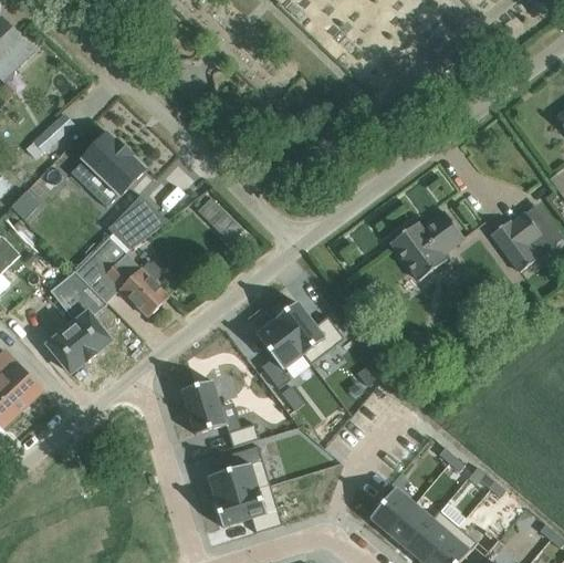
[(1,17),(0,18),(0,77),(2,80),(33,50),(21,38),(10,27),(1,17)]
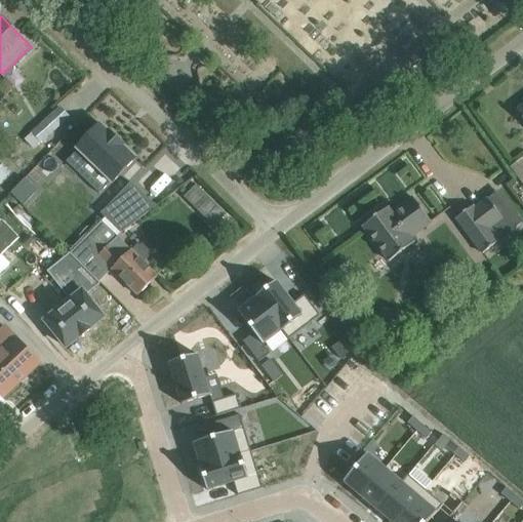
[(58,104),(29,130),(37,139),(67,113),(58,104)]
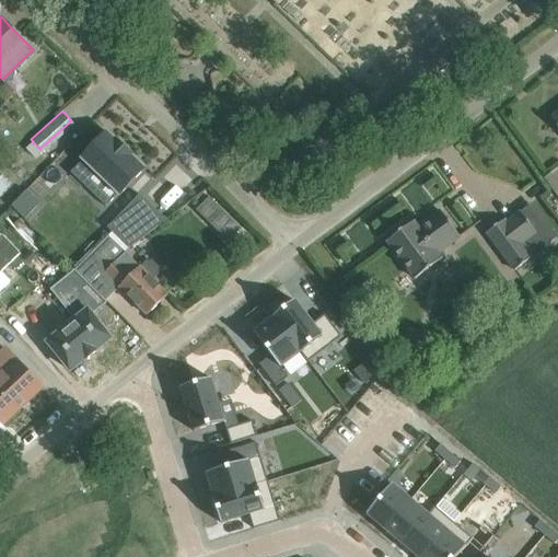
[(48,155),(79,129),(72,122),(42,148),(48,155)]
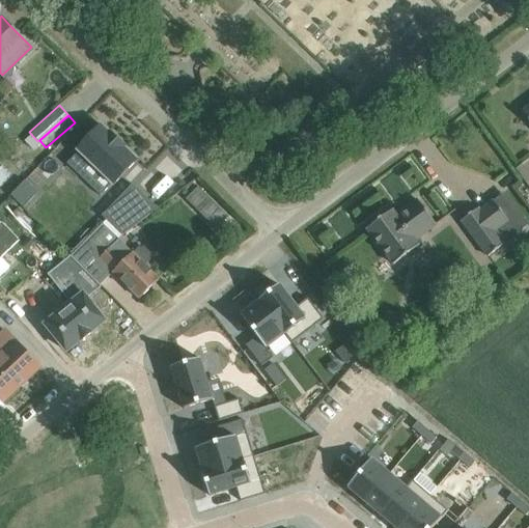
[(77,149),(65,161),(71,166),(78,172),(99,193),(110,182),(111,183),(136,158),(123,145),(109,131),(108,131),(100,122),(76,148),(77,149)]
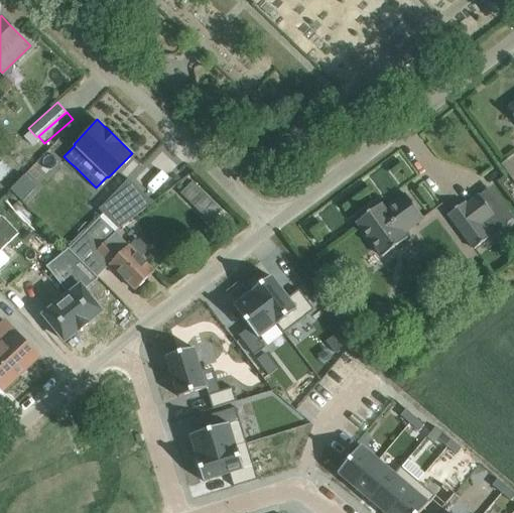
[(22,173),(9,187),(21,200),(34,184),(22,173)]
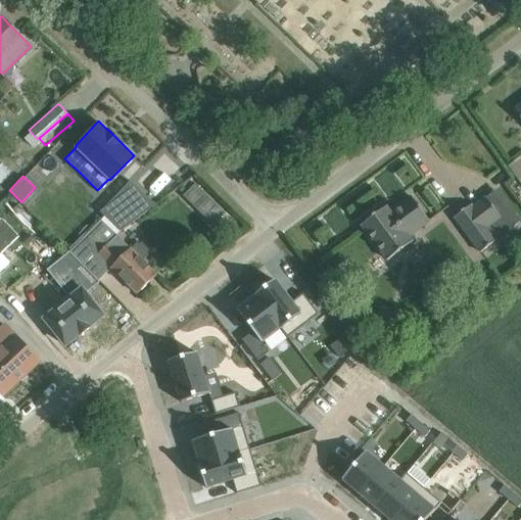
[(129,179),(99,210),(104,216),(116,227),(119,229),(154,202),(129,179)]
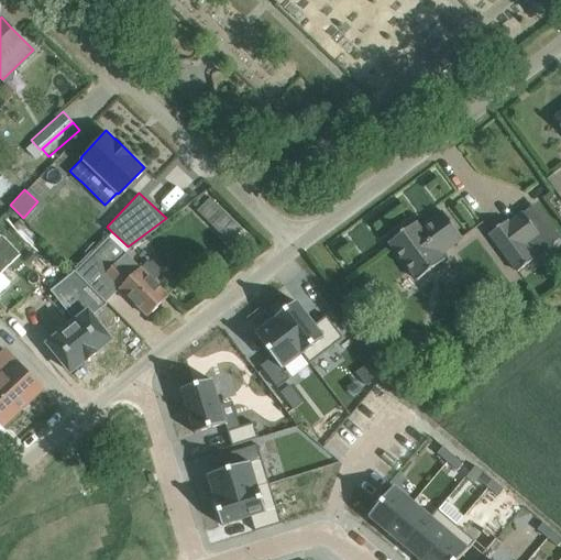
[(223,210),(208,195),(195,208),(210,223),(223,210)]
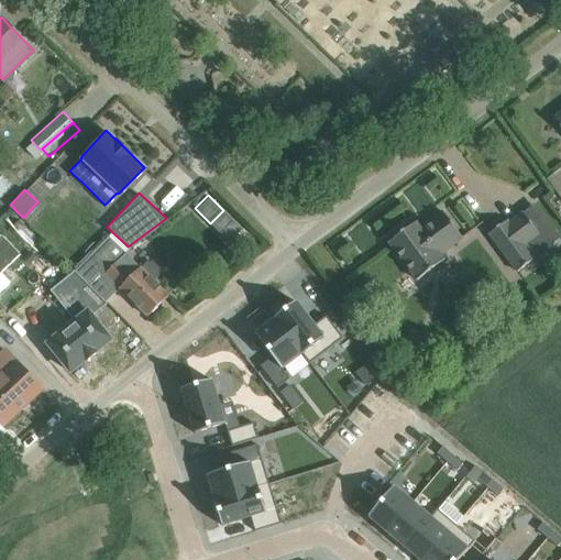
[(416,278),(442,257),(438,252),(461,235),(440,209),(418,226),(414,220),(387,240),(416,278)]
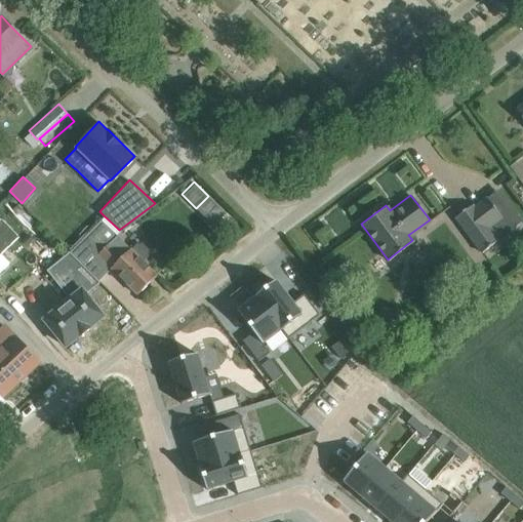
[(487,226),(500,216),(486,196),(473,206),(471,203),(454,215),(481,251),(497,239),(487,226)]
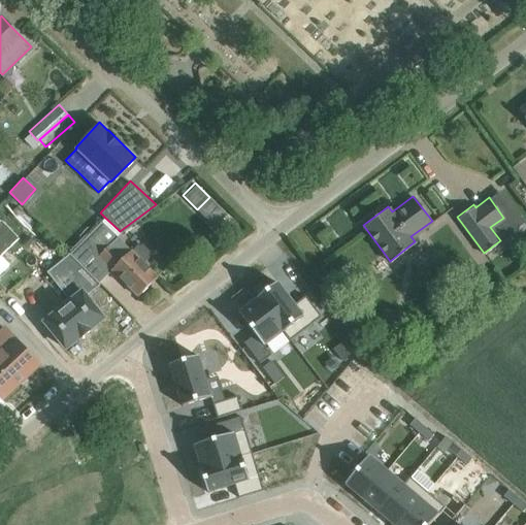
[(97,225),(83,239),(93,250),(111,269),(137,295),(157,275),(142,261),(149,255),(149,249),(142,242),(136,243),(131,250),(114,232),(118,229),(105,218),(97,225)]
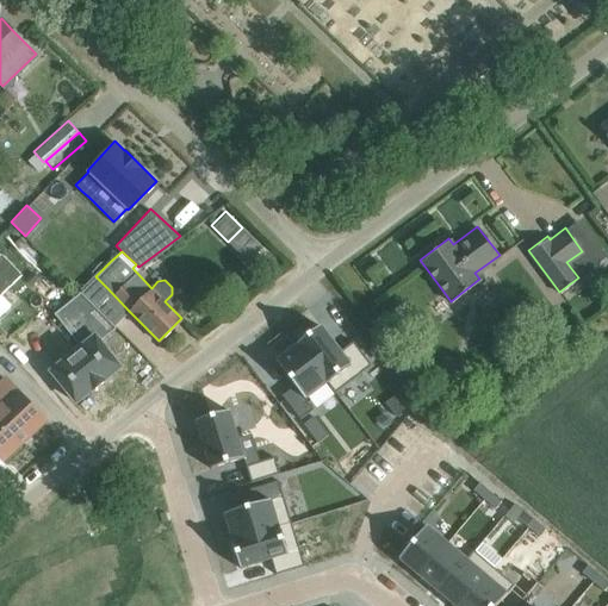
[(0,254),(0,292),(19,274),(0,254)]
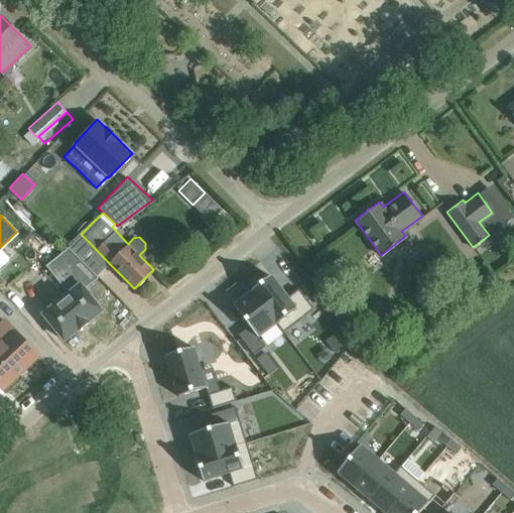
[(26,228),(19,235),(24,240),(31,233),(26,228)]
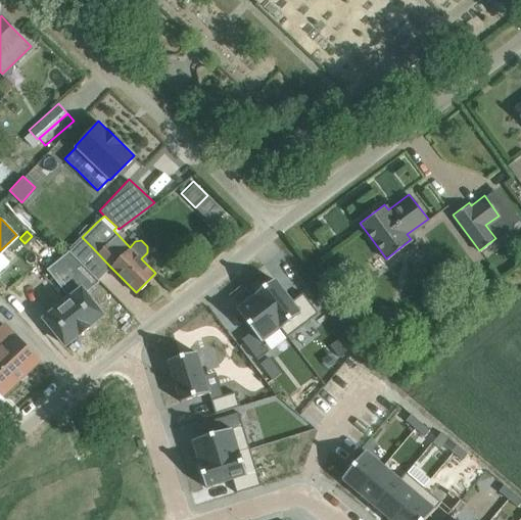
[(68,296),(43,317),(64,344),(79,333),(90,325),(89,324),(102,314),(85,291),(98,281),(67,250),(46,268),(68,296)]
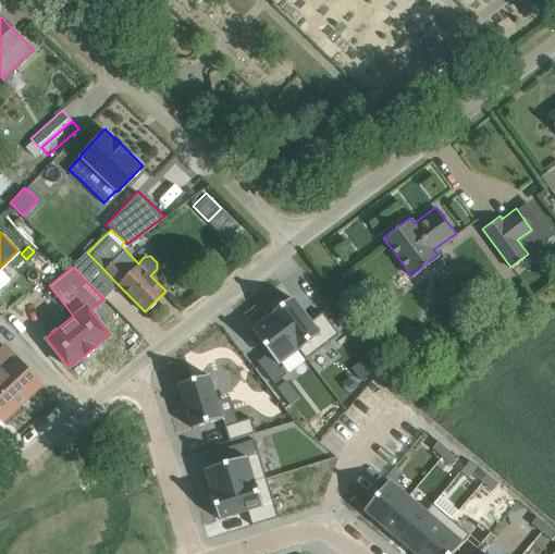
[(292,296),(271,311),(297,347),(305,357),(309,354),(337,332),(336,331),(321,310),(309,319),(292,296)]
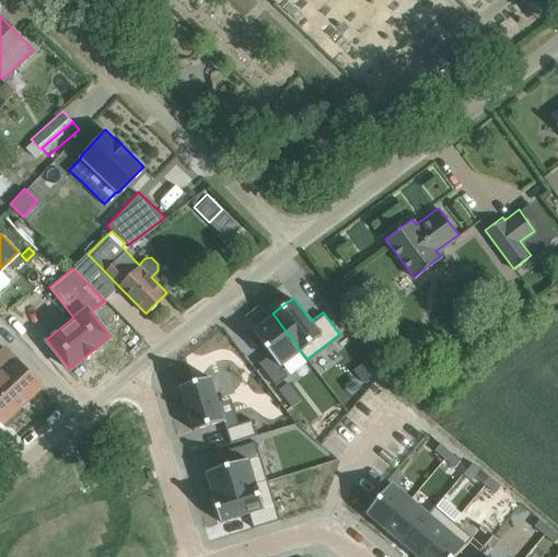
[(271,315),(252,329),(269,352),(268,354),(258,361),(257,361),(275,383),(287,374),(279,364),(299,349),(272,313),(271,314),(271,315)]
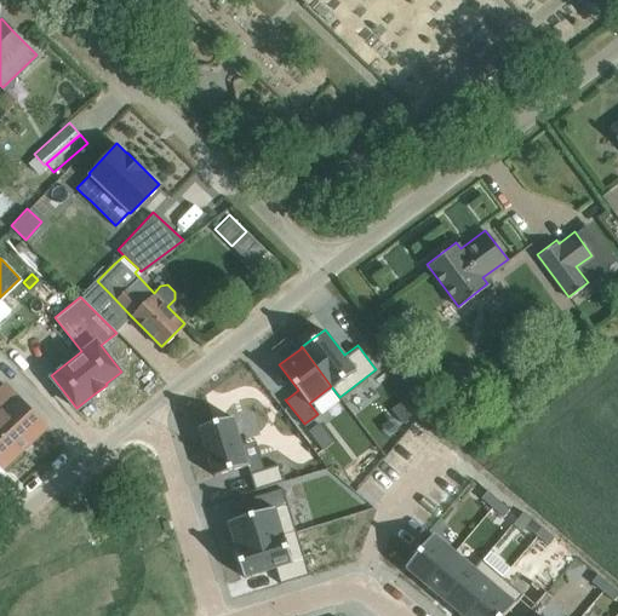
[(45,426),(4,383),(0,385),(0,462),(3,466),(45,426)]
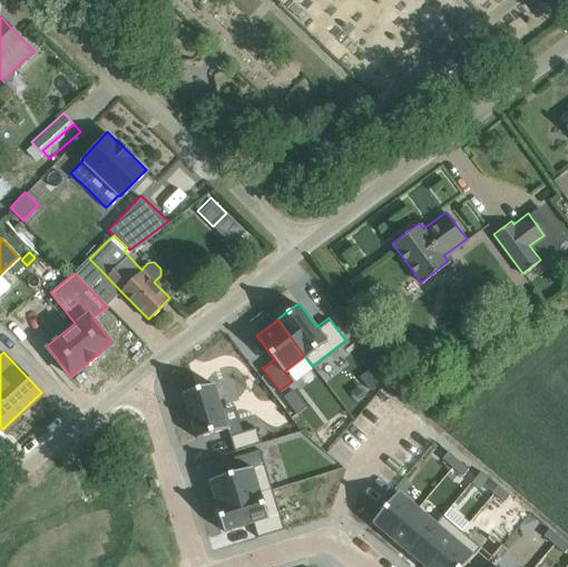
[(373,382),(380,378),(371,365),(365,370),(373,382)]
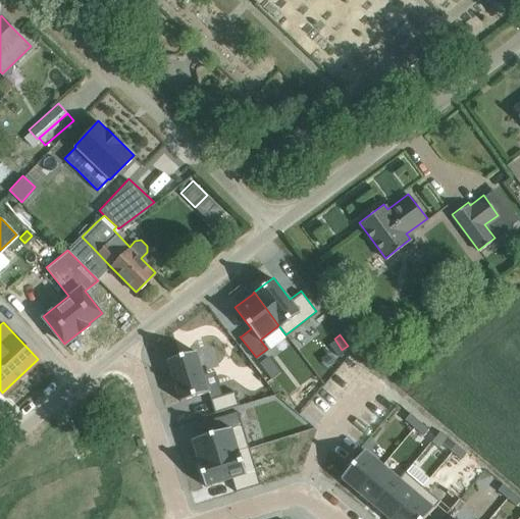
[(195,350),(166,359),(179,400),(207,391),(195,350)]
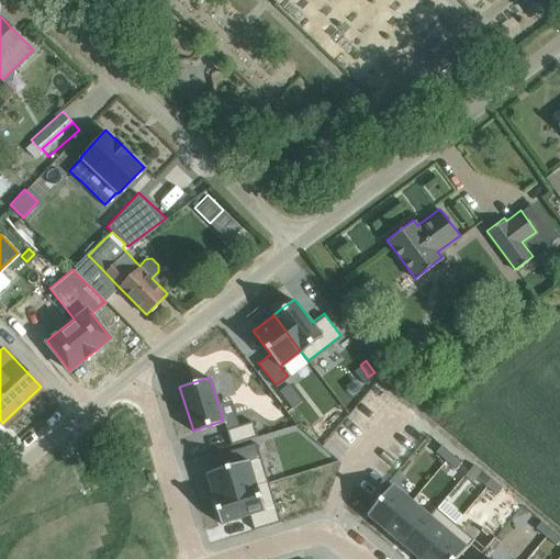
[(252,420),(225,427),(230,444),(256,435),(252,420)]
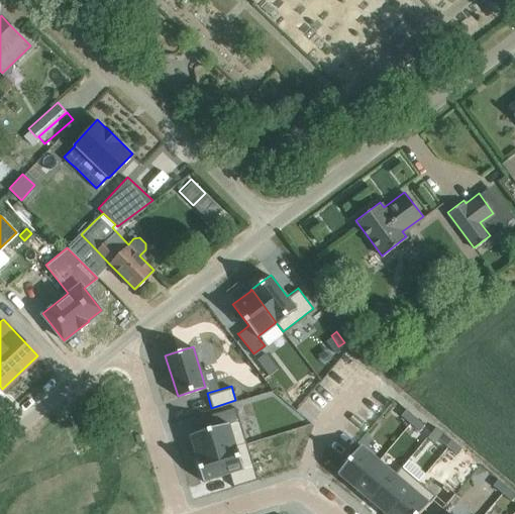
[(214,426),(189,434),(196,456),(195,456),(196,457),(245,442),(244,438),(239,421),(234,406),(210,413),(214,426)]
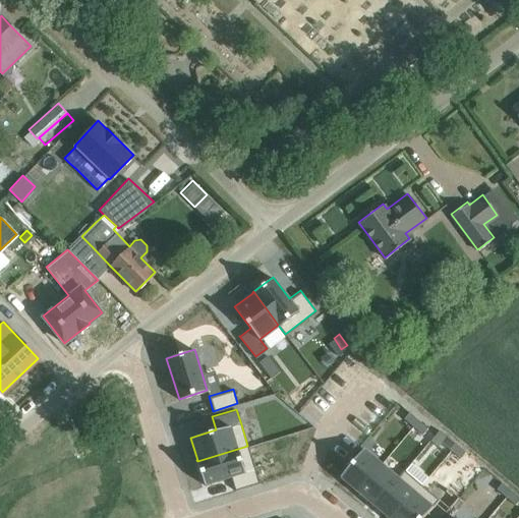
[(408,411),(403,417),(412,425),(417,419),(408,411)]
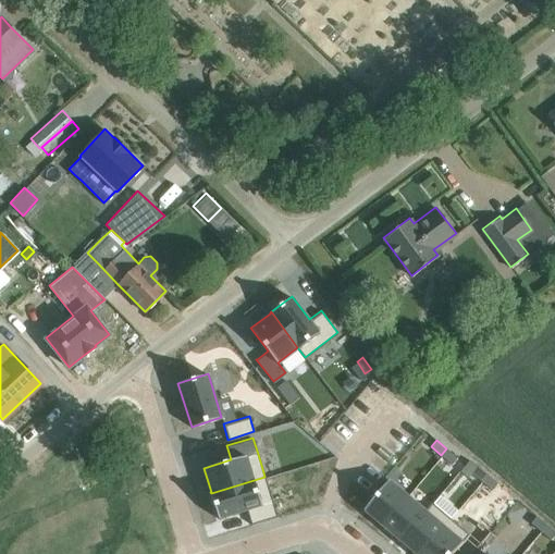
[(446,448),(441,455),(451,464),(456,456),(446,448)]
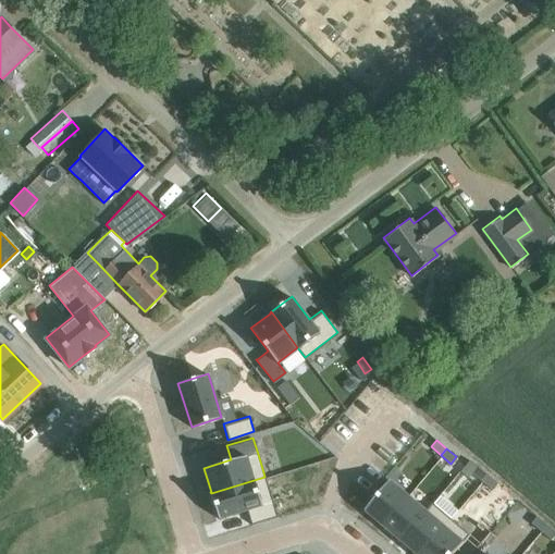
[(477,465),(471,471),(481,480),(486,474),(477,465)]
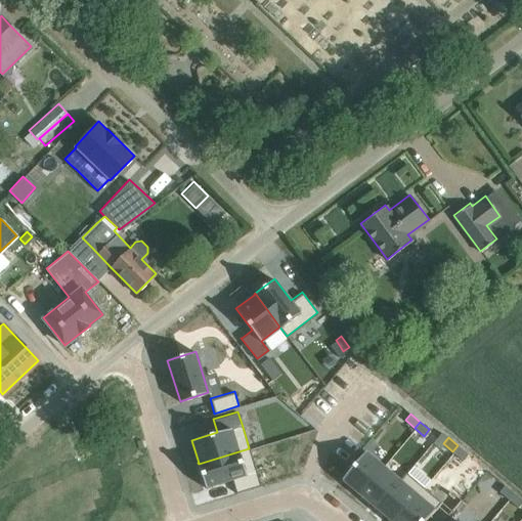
[(458,445),(452,451),(462,460),(467,453),(458,445)]
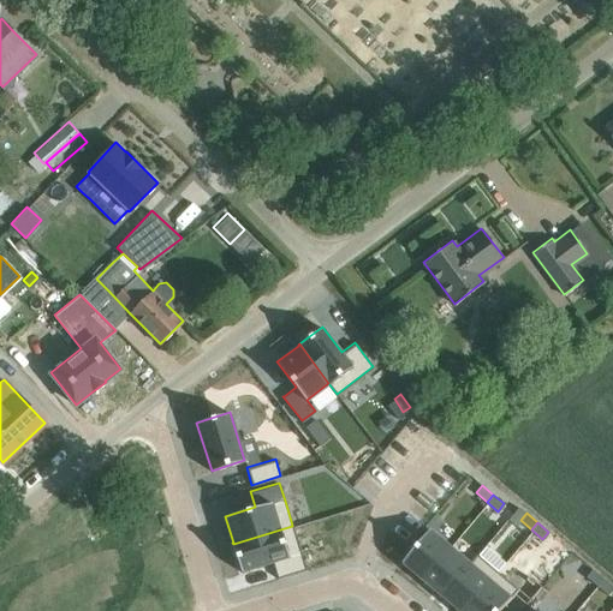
[(292,526),(233,544),(242,571),(272,562),(277,577),(305,568),(292,526)]
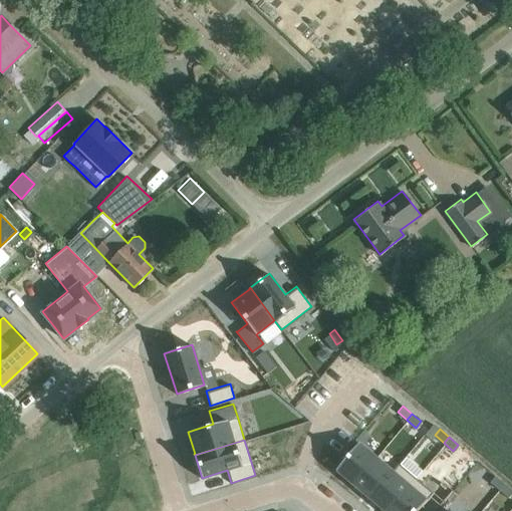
[(357,442),(334,469),(352,484),(375,456),(357,442)]
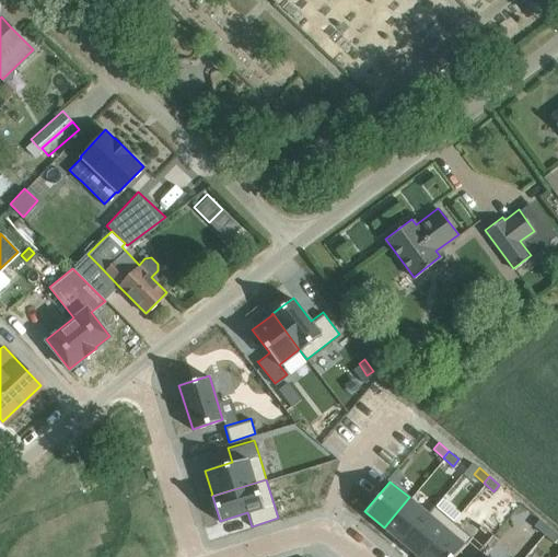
[(409,497),(384,528),(402,543),(427,512),(426,512),(409,497)]
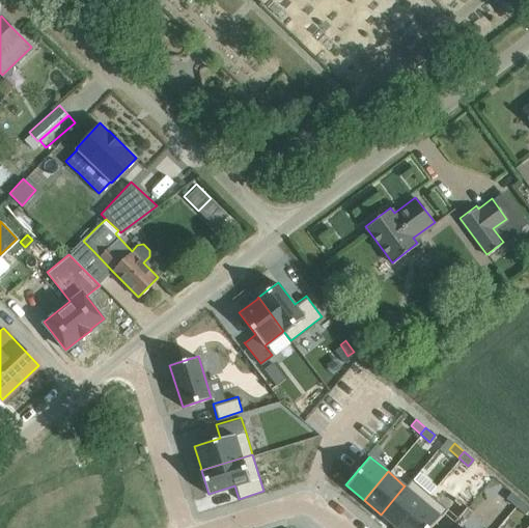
[(405,485),(381,515),(396,527),(398,527),(428,493),(412,478),(411,477),(404,485),(405,485)]
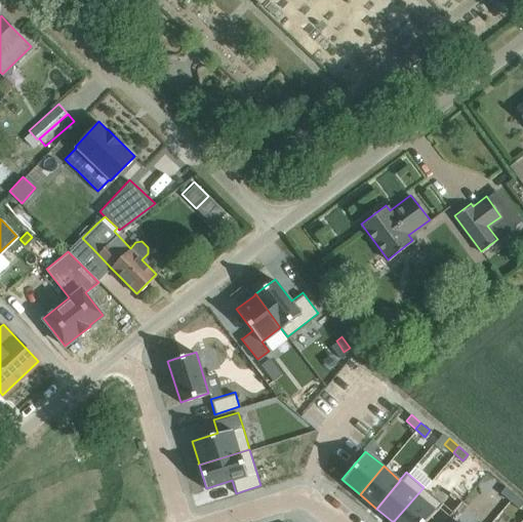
[(505,485),(499,491),(509,499),(514,493),(505,485)]
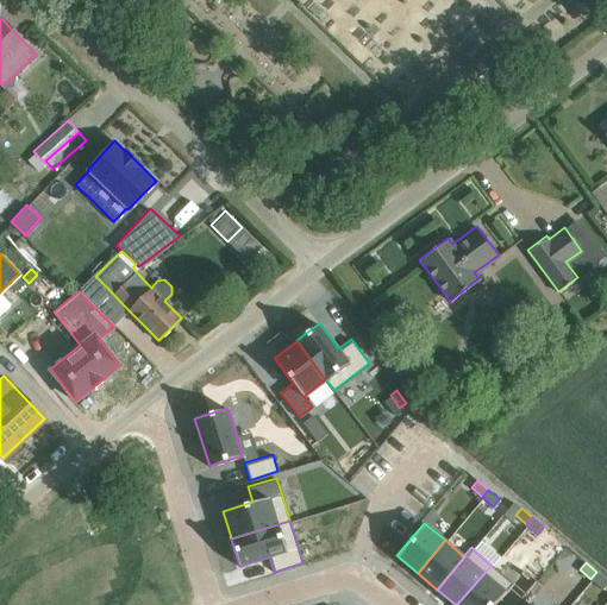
[(492,565),(457,604),(493,604),(513,581),(492,565)]
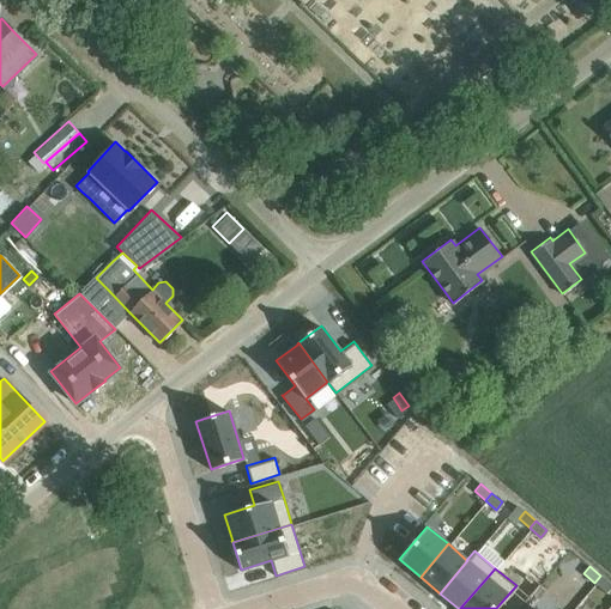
[(610,584),(600,576),(594,583),(605,592),(610,584)]
